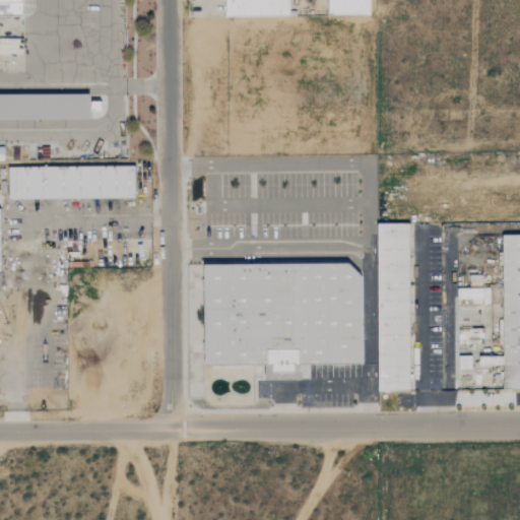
[(0,0),(23,0),(23,15),(0,15),(0,0)]
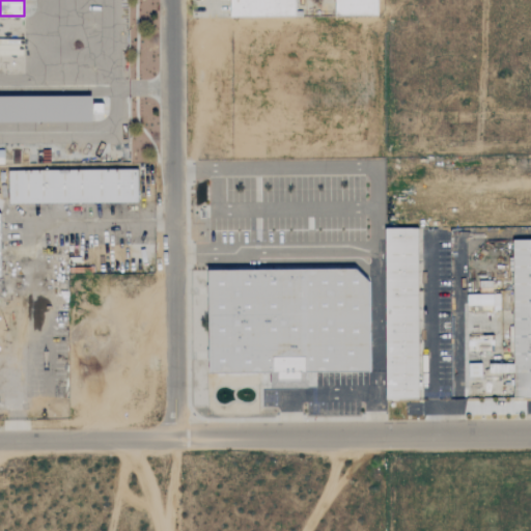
[(230,0),(296,0),(297,16),(231,17),(230,0)]
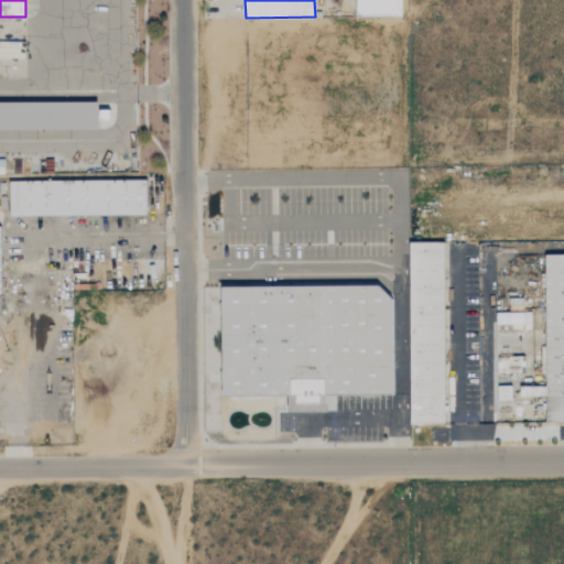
[(355,0),(401,0),(401,17),(356,15),(355,0)]
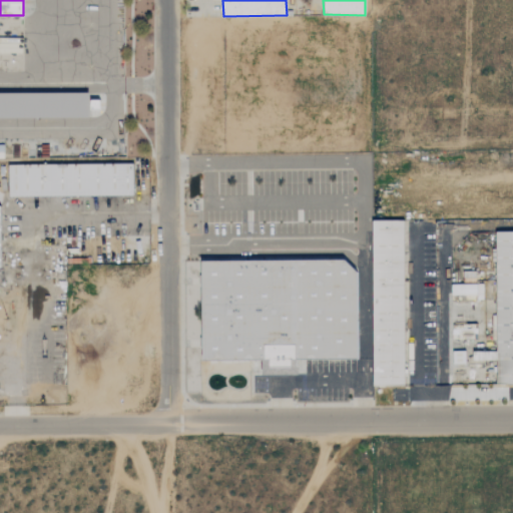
[(0,91),(88,91),(88,117),(0,117),(0,91)]
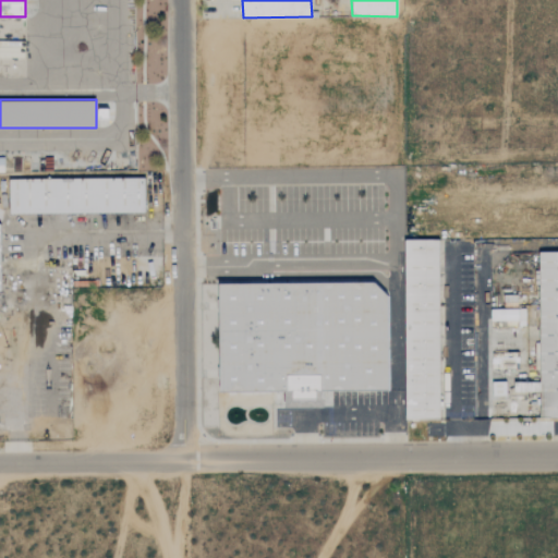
[(9,177),(145,176),(145,214),(9,215),(9,177)]
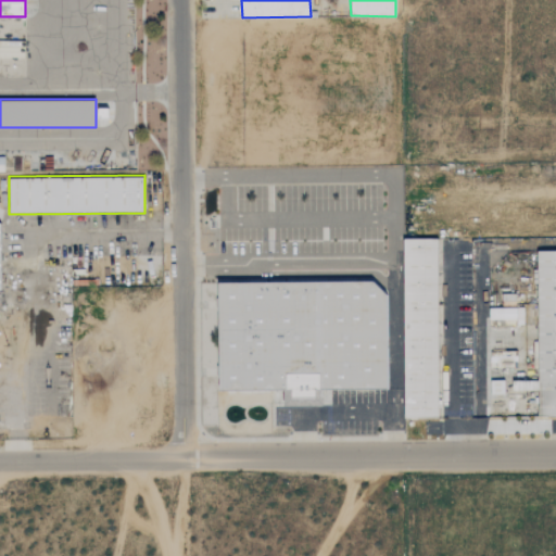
[(403,238),(438,237),(440,416),(405,416),(403,238)]
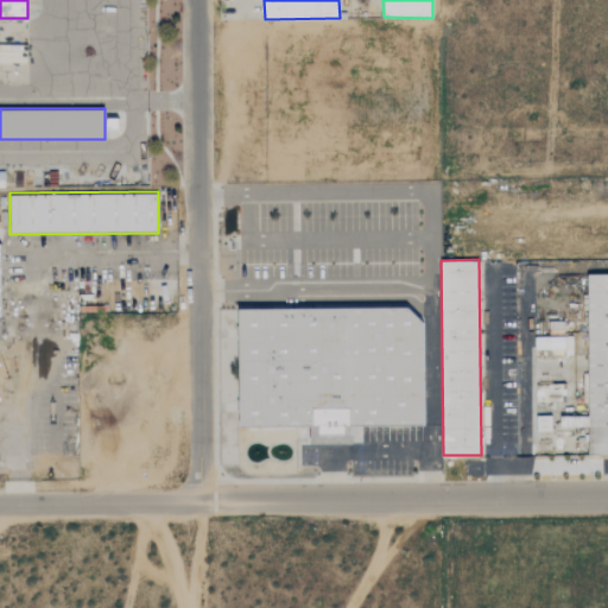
[(589,274),(607,274),(607,456),(589,456),(589,274)]
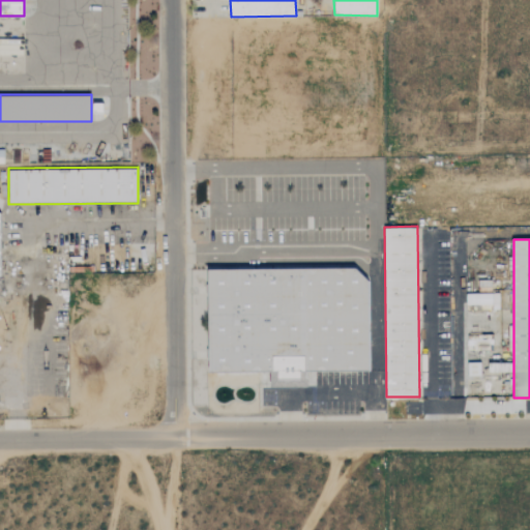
[(208,269),(356,267),(367,281),(370,370),(367,372),(308,372),(308,385),(270,386),(270,372),(209,373),(208,269)]
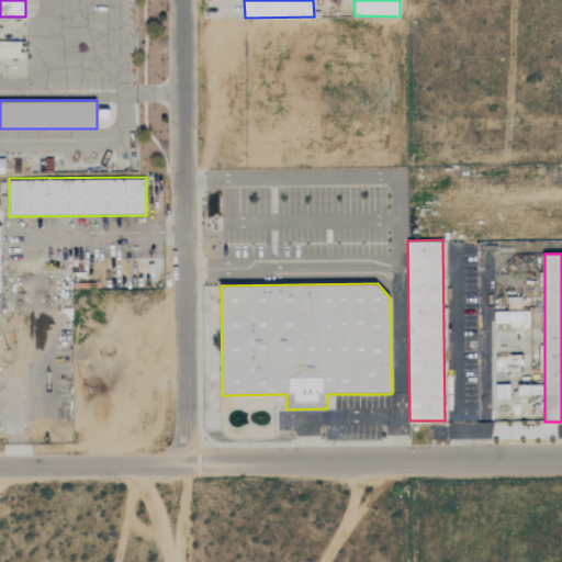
[(493,312),(494,323),(529,323),(528,311),(493,312)]
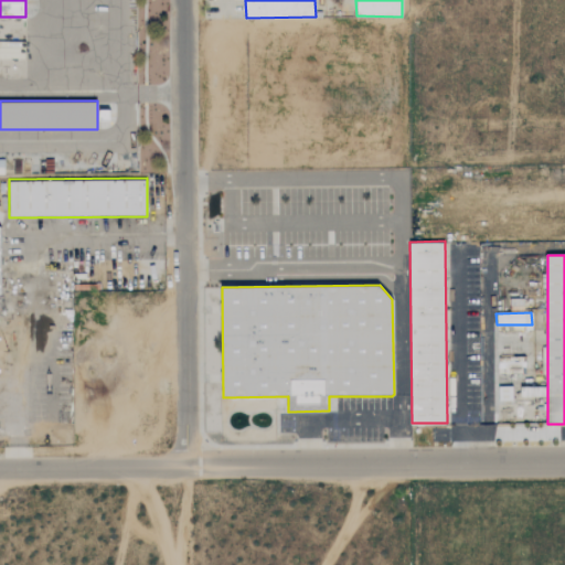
[(512,402),(512,387),(497,387),(497,402),(512,402)]
